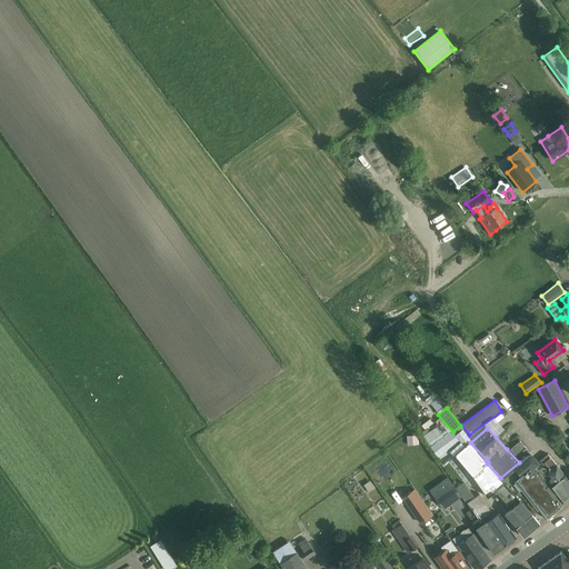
[(407,436),(408,445),(419,443),(418,435),(407,436)]
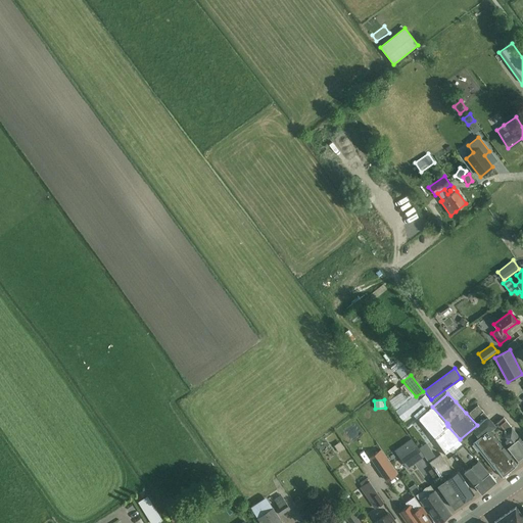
[(464,472),(481,493),(495,481),(489,472),(490,471),(460,439),(447,426),(448,425),(446,423),(447,423),(432,406),(418,418),(447,457),(456,450),(467,466),(465,468),(467,470),(464,472)]
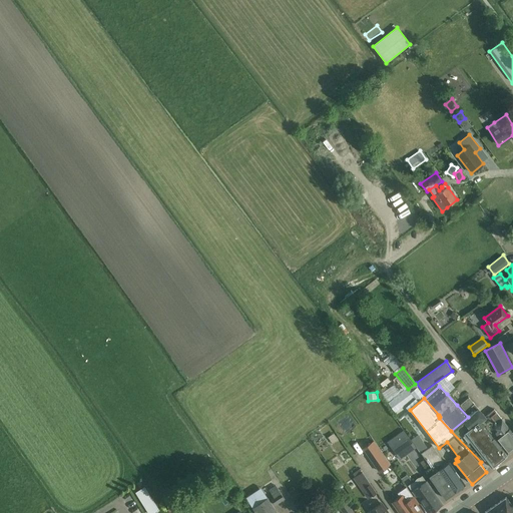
[(465,410),(470,415),(476,409),(473,405),(474,404),(469,398),(461,405),(465,410)]
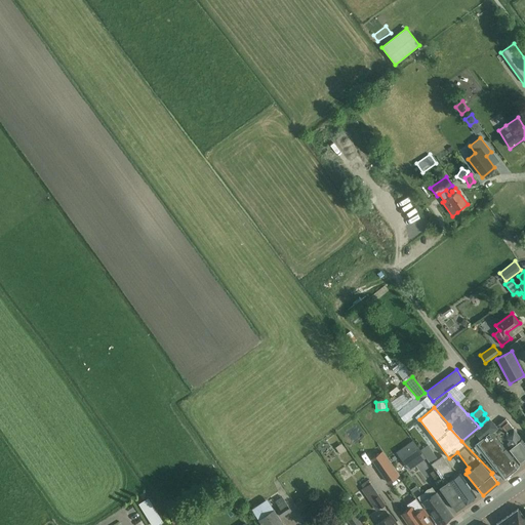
[(496,426),(493,421),(489,417),(487,418),(481,425),(479,427),(461,441),(492,473),(496,470),(502,478),(518,465),(507,450),(491,431),(496,426)]
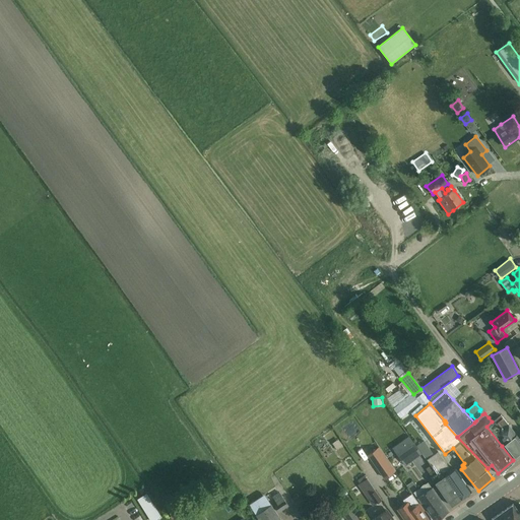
[(486,427),(494,436),(502,446),(503,445),(514,459),(519,454),(519,439),(516,435),(509,424),(508,424),(501,414),(494,420),(492,421),(486,427)]
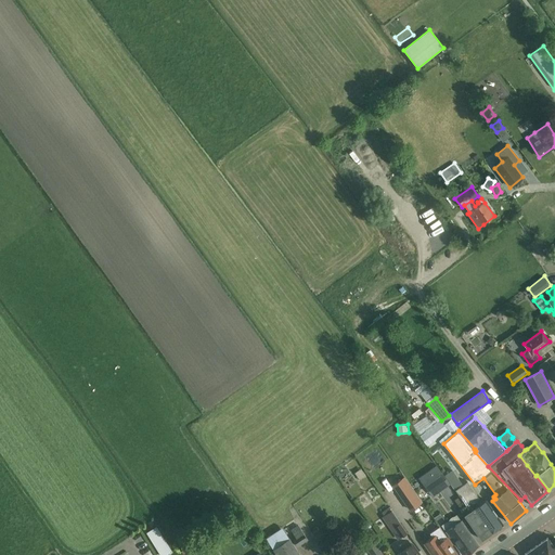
[(475,485),(461,466),(444,444),(436,451),(451,468),(452,467),(466,482),(464,485),(452,470),(446,476),(462,499),(488,534),(503,524),(486,500),(482,502),(472,487),(475,485)]
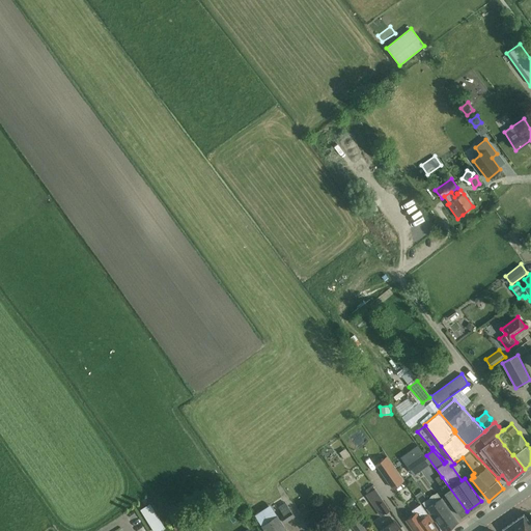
[(417,445),(400,457),(413,475),(430,464),(417,445)]
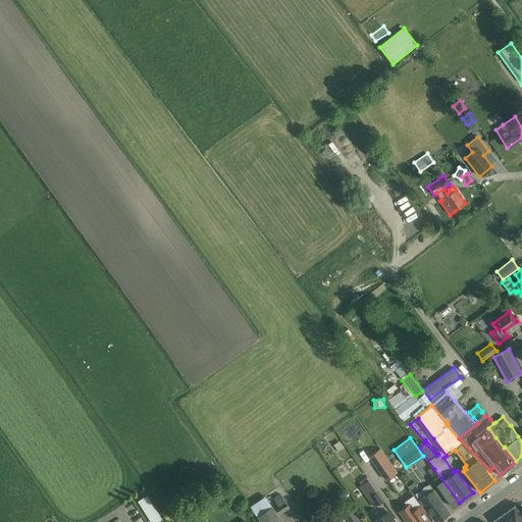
[(392,476),(397,472),(388,461),(380,449),(375,453),(370,456),(378,468),(385,479),(392,476)]
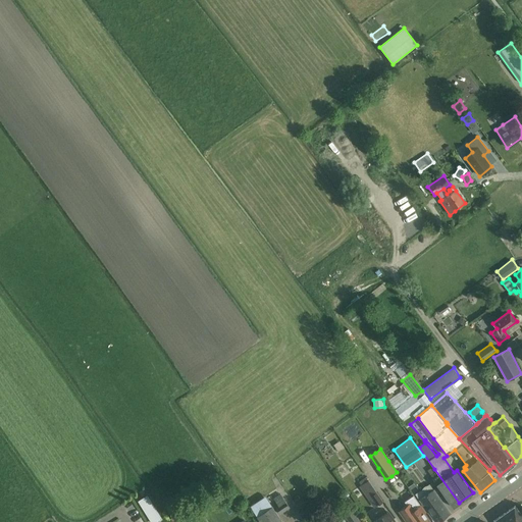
[(360,485),(369,498),(371,497),(377,506),(383,502),(377,492),(377,491),(367,477),(359,482),(361,485),(360,485)]
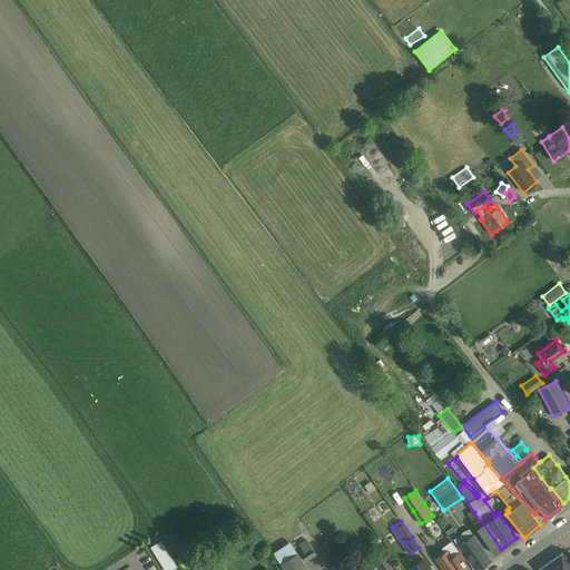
[(224,533),(234,548),(245,541),(234,526),(224,533)]
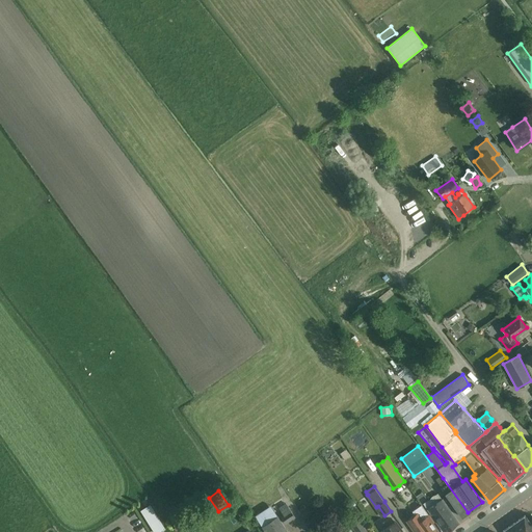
[(424,503),(428,509),(444,531),(445,531),(458,523),(442,499),(437,494),(424,503)]
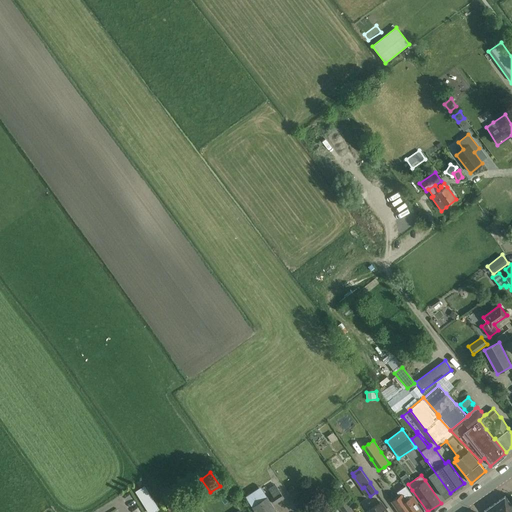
[(398,511),(418,511),(421,510),(416,503),(417,502),(405,484),(396,491),(398,494),(390,500),(398,511)]
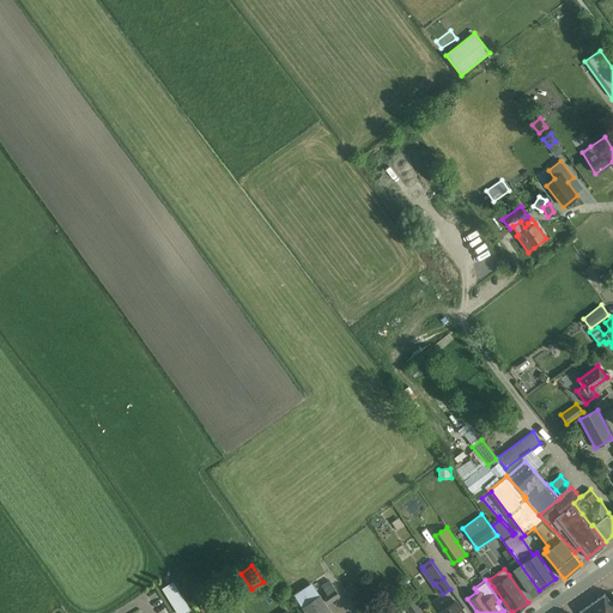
[(162,588),(177,612),(184,612),(192,610),(174,581),(162,588)]
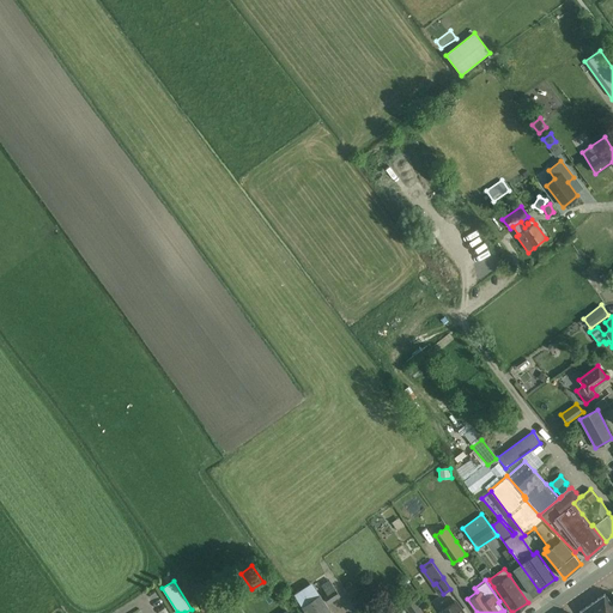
[(340,596),(329,581),(321,586),(326,593),(322,595),(329,605),(340,596)]
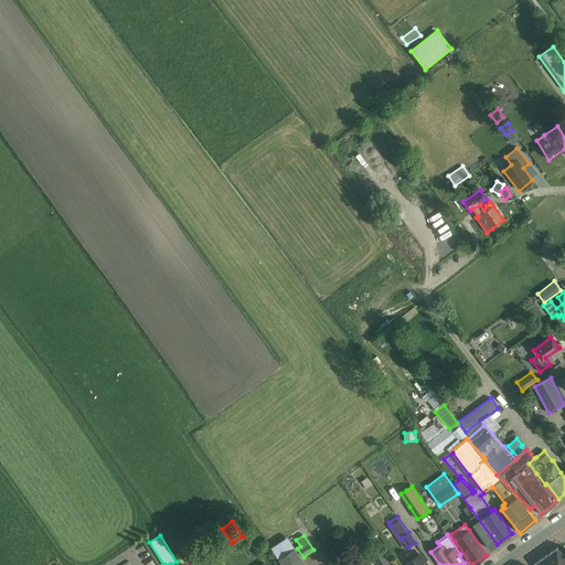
[(306,564),(295,547),(287,536),(270,547),(278,558),(277,558),(281,564),(306,564)]
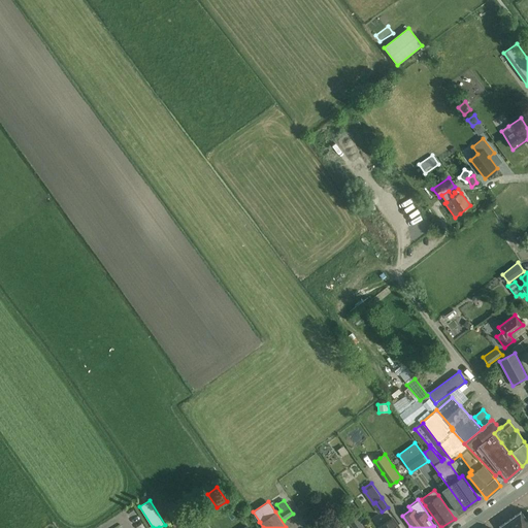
[(196,521),(189,512),(182,517),(189,527),(196,521)]
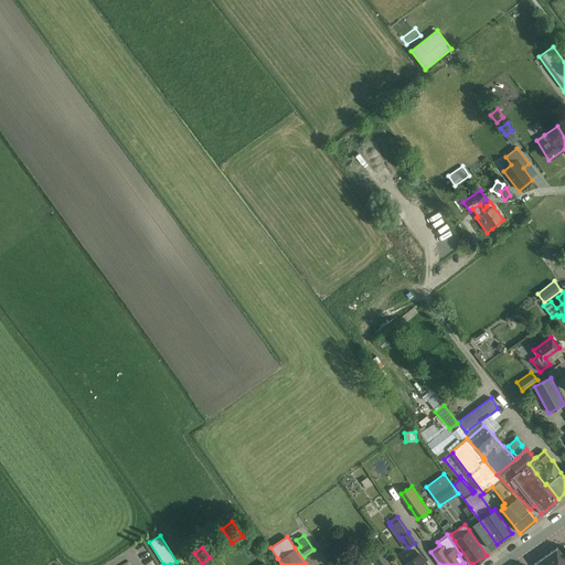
[(390,564),(377,547),(370,553),(377,564),(390,564)]
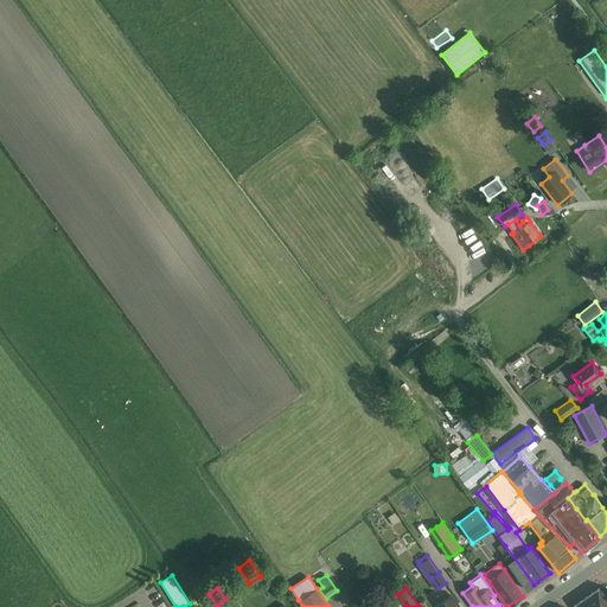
[(606,606),(606,599),(599,588),(589,594),(592,598),(593,598),(599,605),(600,606),(606,606)]
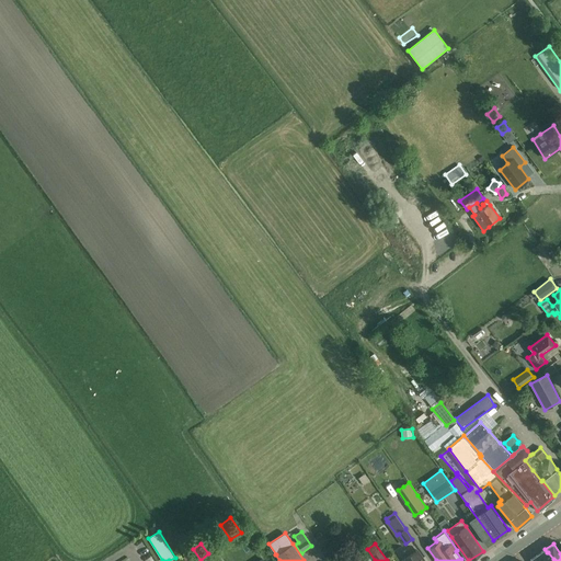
[(547,552),(545,549),(530,560),(554,560),(553,559),(548,552),(547,552)]
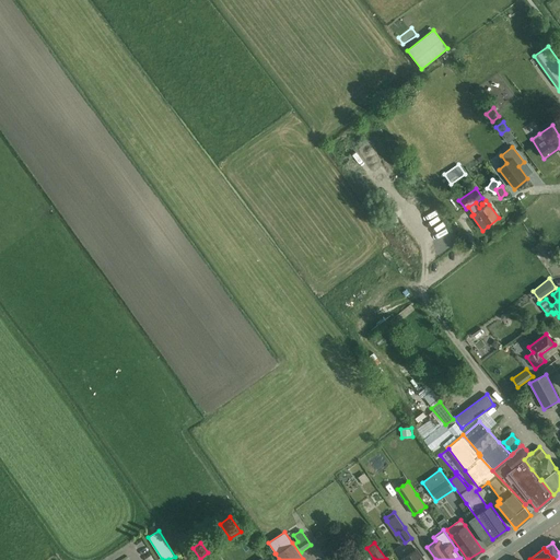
[(401,558),(403,559),(422,559),(421,557),(416,549),(401,558)]
